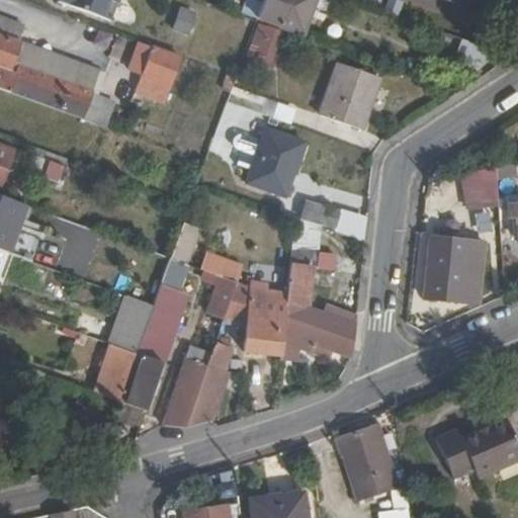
[(55,0),(104,17),(110,0),(55,0)]
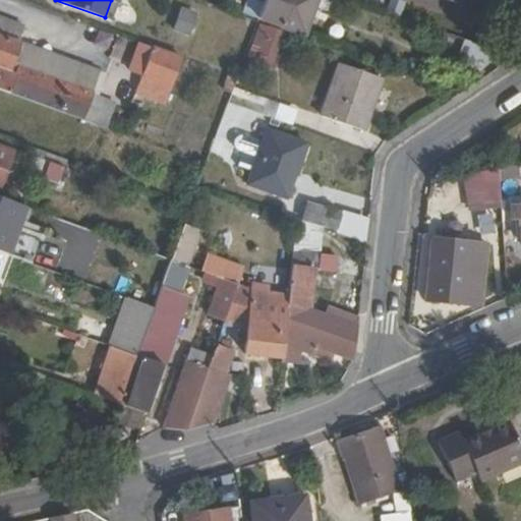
[(263,0),(255,19),(299,34),(310,0),(263,0)]
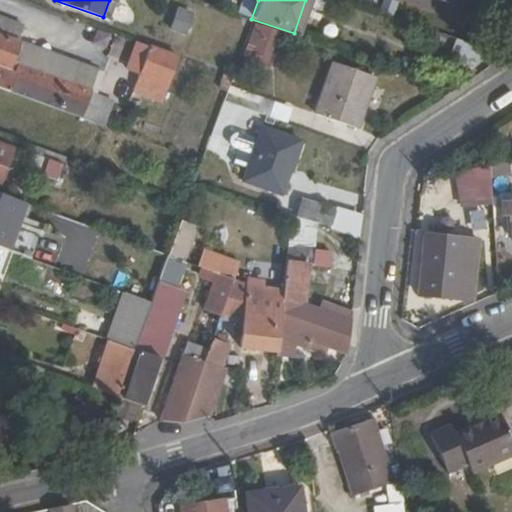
[(183,29),(190,12),(176,8),(169,24),(183,29)]
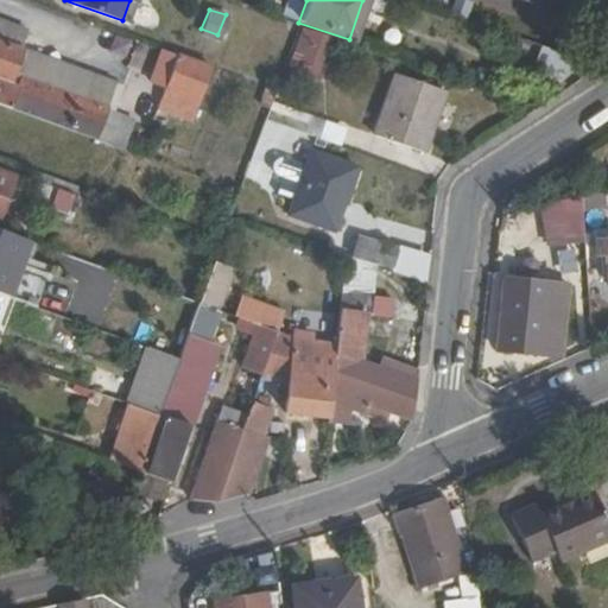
[(0,100),(94,135),(106,103),(113,81),(19,48),(26,30),(0,19),(0,100)]
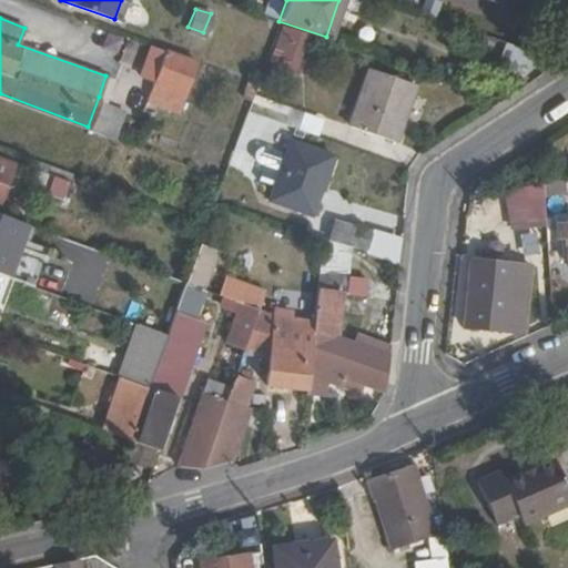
[(180,110),(196,61),(165,50),(148,100),(180,110)]
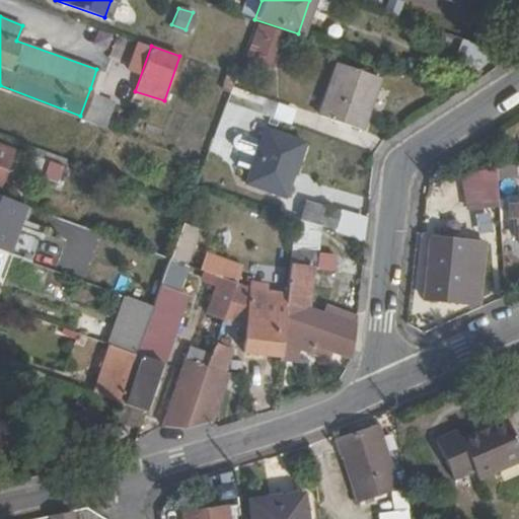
[(318,116),(360,132),(379,77),(340,63),(318,116)]
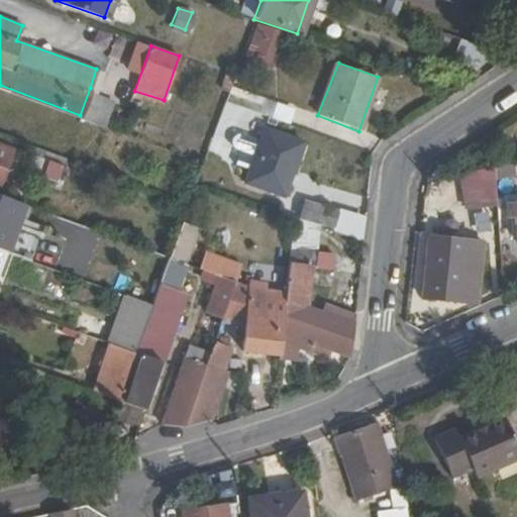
[(96,69),(90,88),(96,90),(102,71),(96,69)]
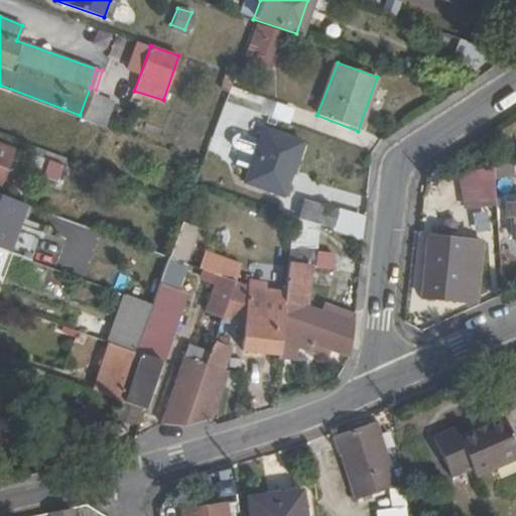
[(230,86),(225,100),(283,122),(288,108),(230,86)]
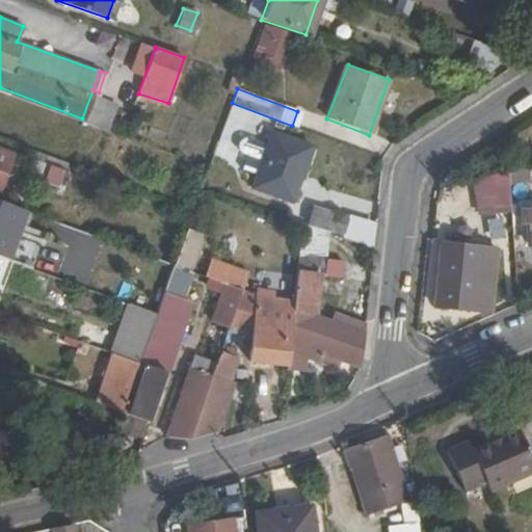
[(254,186),(292,200),(311,145),(272,132),(254,186)]
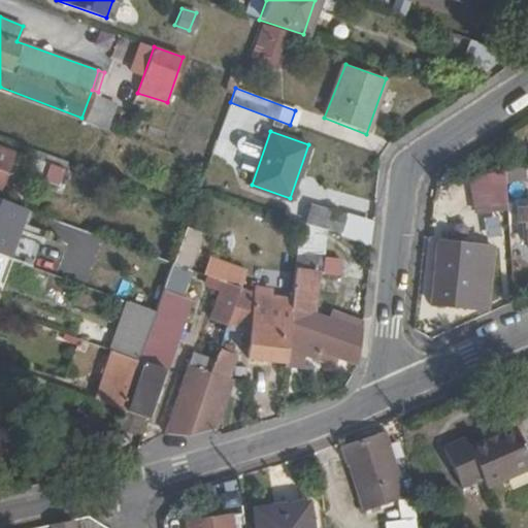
[(0,182),(12,153),(0,147),(0,182)]
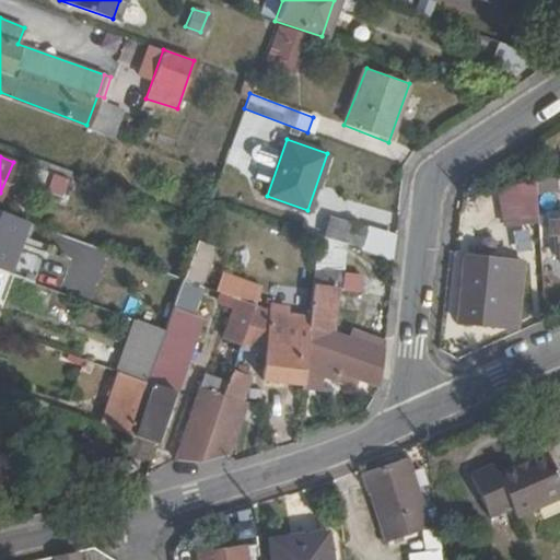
[(69,178),(37,165),(32,182),(63,194),(69,178)]
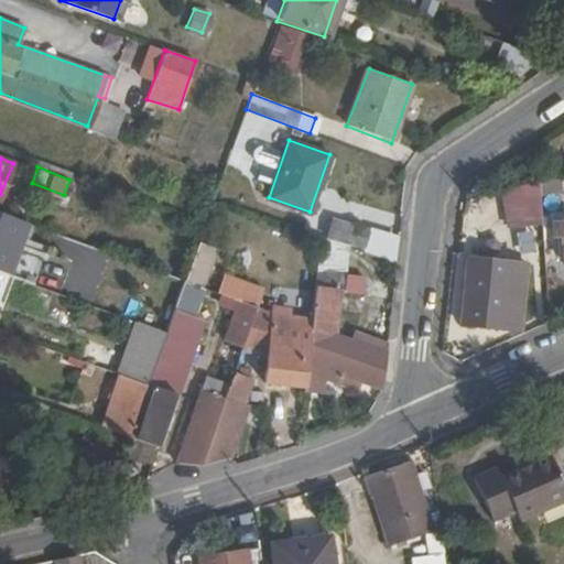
[(529,182),(490,191),(496,219),(535,212),(529,182)]
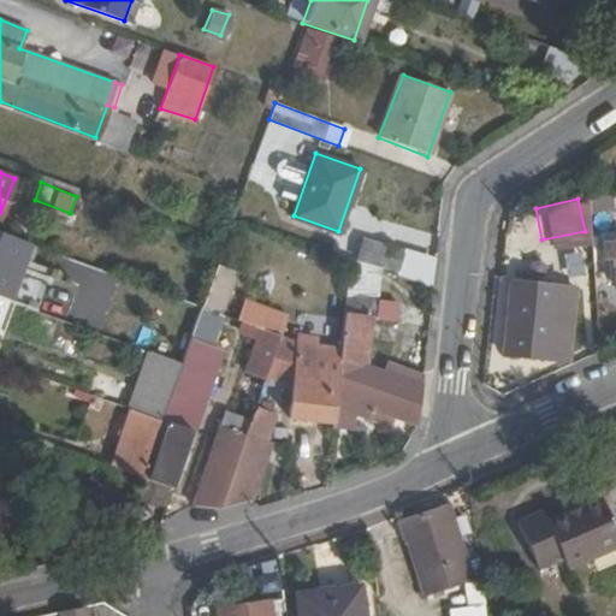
[(31,249),(0,237),(0,292),(15,298),(31,249)]
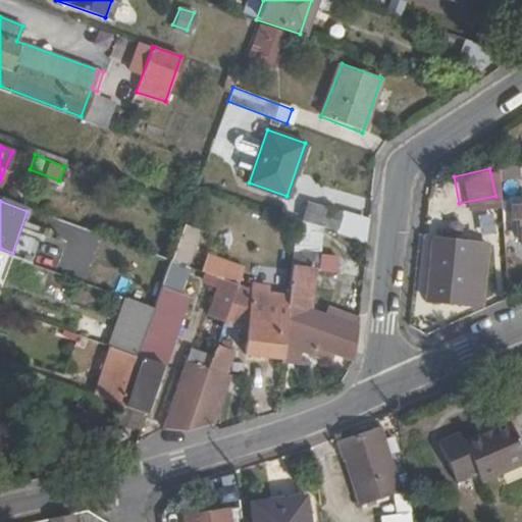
[(336,226),(342,213),(310,202),(306,216),(336,226)]
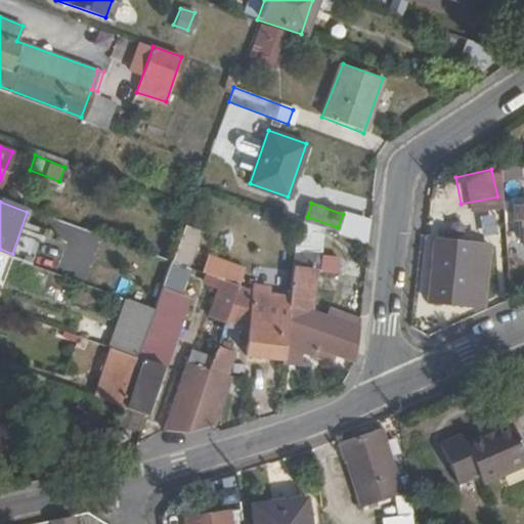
[(522,226),(523,207),(513,207),(513,225),(522,226)]
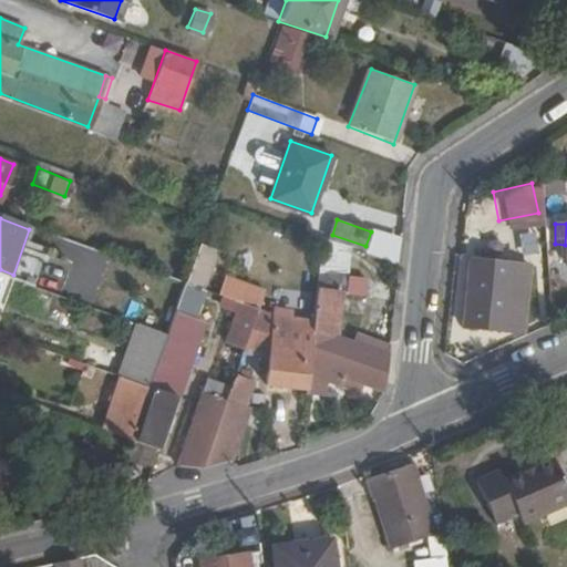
[(322,240),(319,270),(348,272),(349,250),(322,240)]
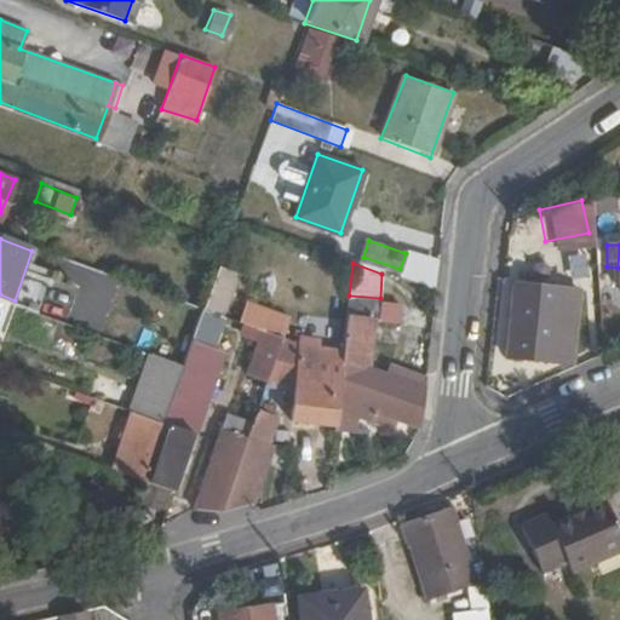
[(196,340),(218,346),(237,274),(214,268),(196,340)]
